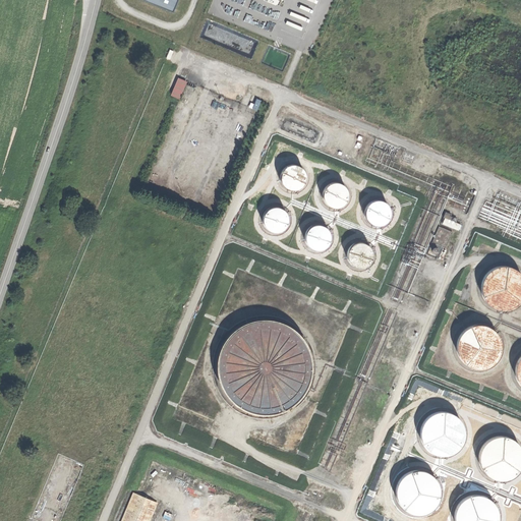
[(146,0),(172,11),(176,0),(146,0)]
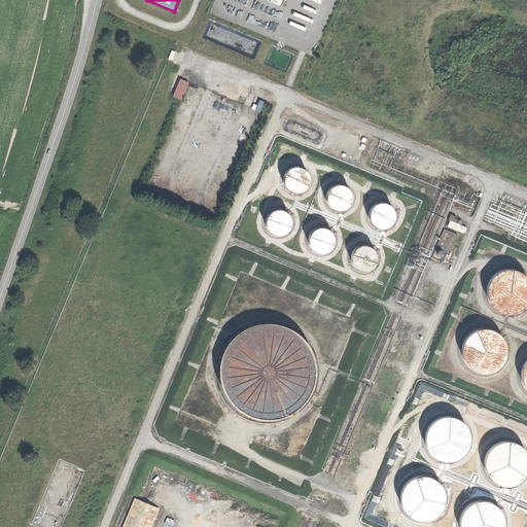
[(180,77),(173,96),(182,100),(189,81),(180,77)]
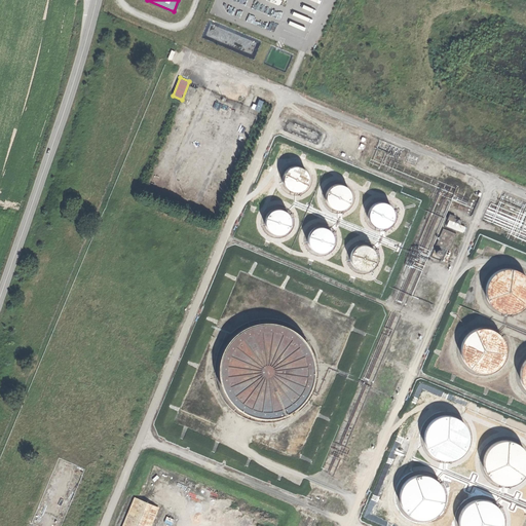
[(258,105),(254,104),(252,108),(261,111),(264,101),(259,99),(258,105)]
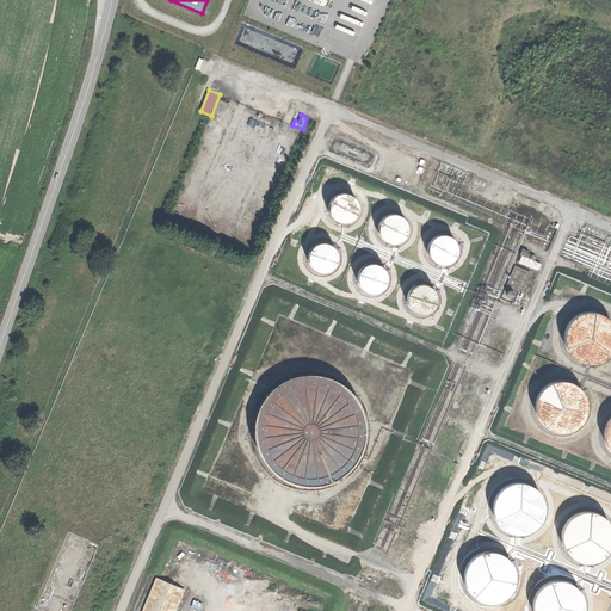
[(340,190),(334,192),(332,197),(331,203),(332,209),(334,214),(339,217),(345,218),(351,217),(356,215),(359,210),(360,203),(359,198),(356,193),(351,190),(345,189),(340,190)]
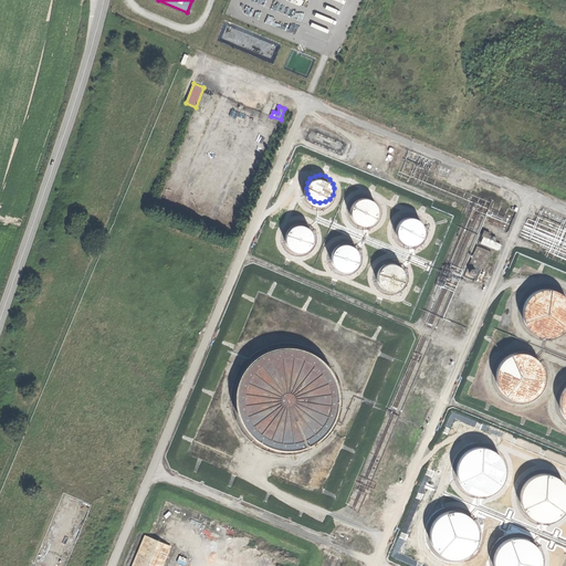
[(362,196),(357,198),(354,202),(353,208),(354,213),(356,218),(360,221),(366,222),(371,221),(376,219),(379,215),(380,208),(379,203),(376,199),(371,196),(366,195),(362,196)]
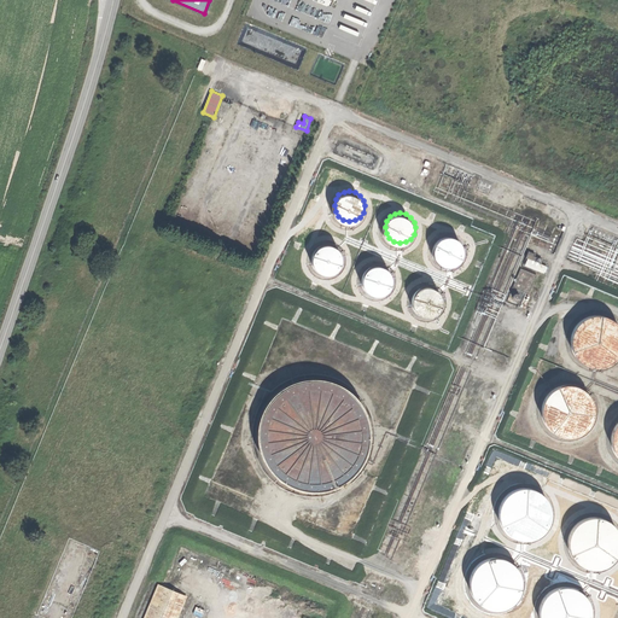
[(444,234),(439,238),(437,243),(436,248),(436,255),(439,260),(444,262),(450,264),(456,263),(461,260),(465,256),(466,249),(465,243),(461,238),(456,234),(450,233),(444,234)]
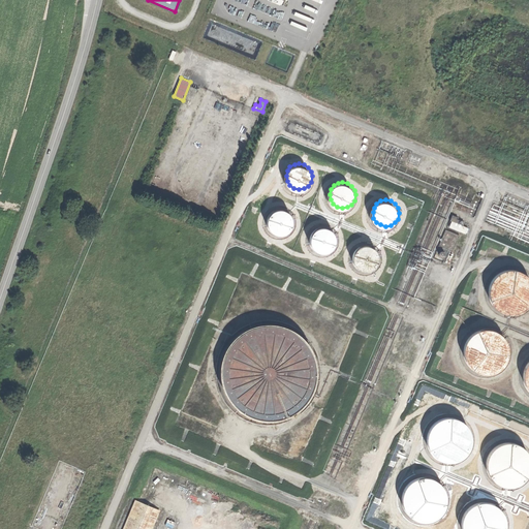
[(277,206),(273,208),(270,212),(269,217),(270,222),(273,226),(276,229),(281,230),(286,229),(290,227),(293,223),(294,217),(293,213),(291,209),(286,206),(282,205),(277,206)]
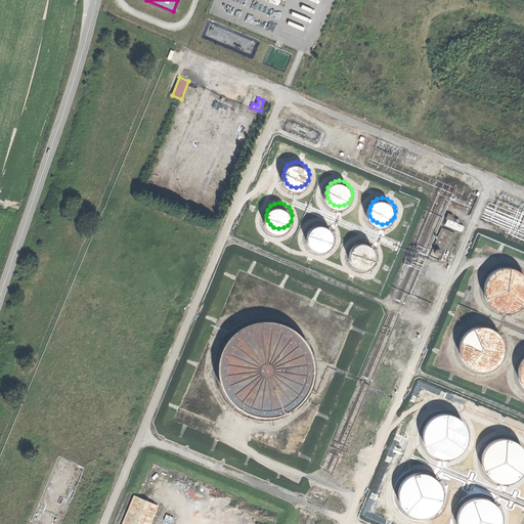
[(447,218),(445,224),(463,231),(465,225),(447,218)]
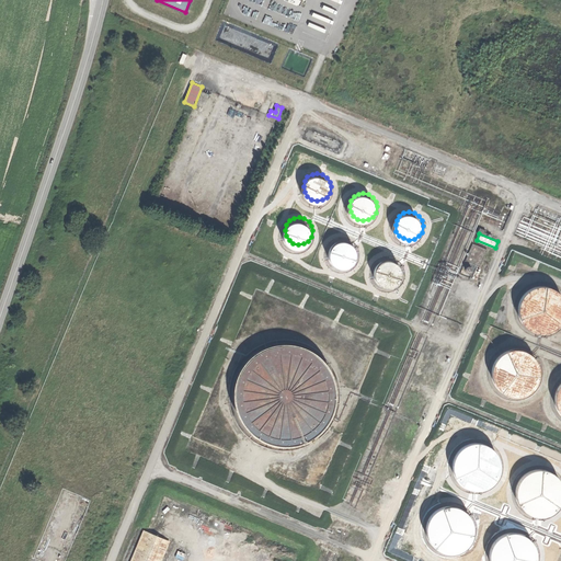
[(340,238),(335,240),(332,244),(331,250),(332,255),(335,261),(340,263),(345,264),(350,263),(354,261),(357,256),(358,250),(358,245),(355,241),(350,238),(345,237),(340,238)]
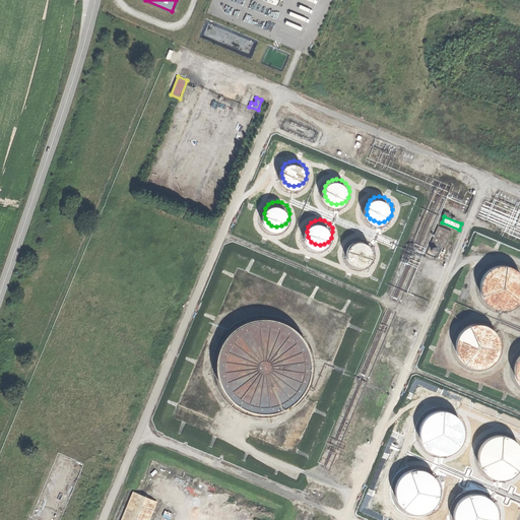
[(356,239),(352,242),(350,246),(349,250),(349,256),(352,260),(356,262),(362,263),(367,263),(371,260),(374,257),(375,251),(374,246),(371,242),(367,239),(362,238),(356,239)]
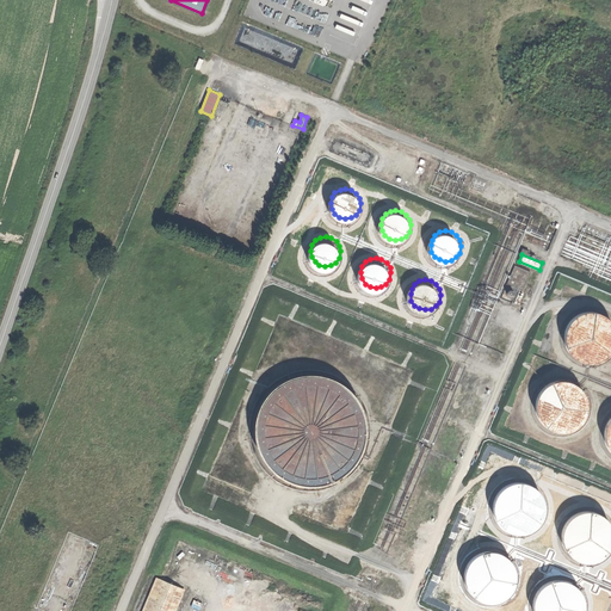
[(604,365),(610,359),(610,320),(604,315),(594,314),(587,314),(581,316),(573,322),(568,331),(566,341),(568,352),(574,360),(582,365),(593,368),(604,365)]
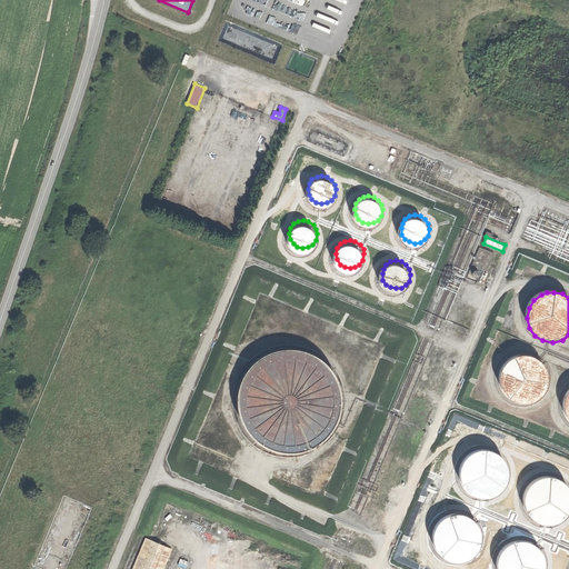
[(318,442),(327,436),(336,423),(341,411),(342,399),(340,383),(335,371),(327,362),(318,355),(303,349),(292,348),(280,349),(265,356),(255,363),(248,372),(242,385),(240,398),(241,408),(248,425),(253,433),(265,442),(279,448),(291,450),(303,448),(318,442)]
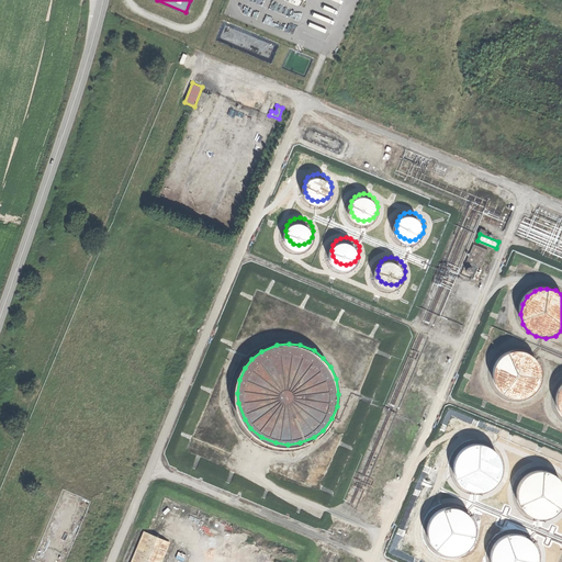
[(529,397),(537,393),(542,384),(544,375),(542,366),(537,358),(529,352),(521,350),(514,351),(508,353),(502,359),(496,367),(495,377),(497,385),(503,393),(509,397),(520,400),(529,397)]
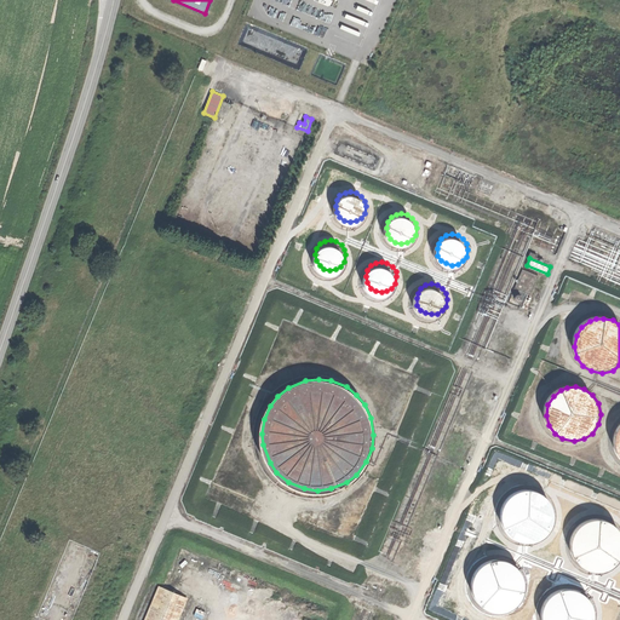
[(540,543),(549,537),(555,527),(557,517),(555,506),(549,498),(540,492),(532,491),(523,491),(518,493),(510,499),(504,507),(503,518),(505,528),(511,537),(518,543),(530,544),(540,543)]
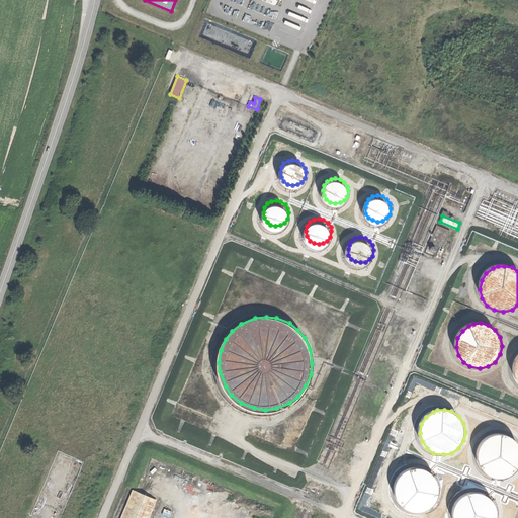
[(509,478),(516,472),(517,469),(517,443),(516,440),(509,436),(502,434),(495,434),(490,436),(484,441),(479,448),(478,457),(480,466),(485,473),(491,478),(501,480),(509,478)]
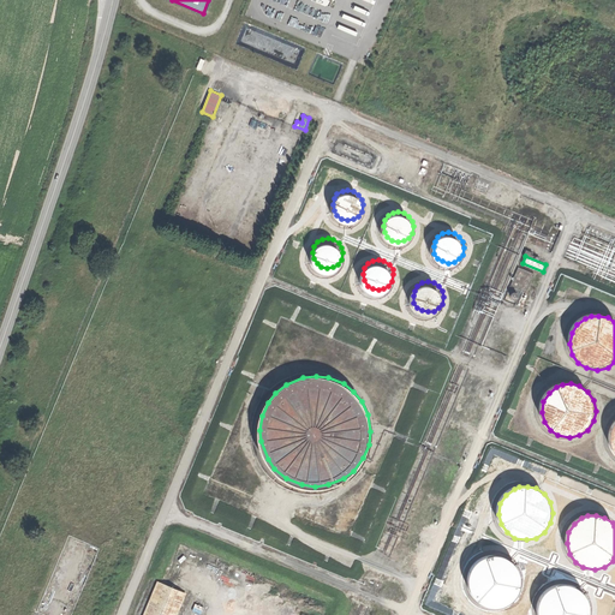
[(507,608),(515,602),(521,593),(523,583),(520,572),(515,563),(507,559),(499,556),(490,556),(484,559),(476,565),(471,574),(469,584),(471,595),(478,603),(485,608),(496,610),(507,608)]
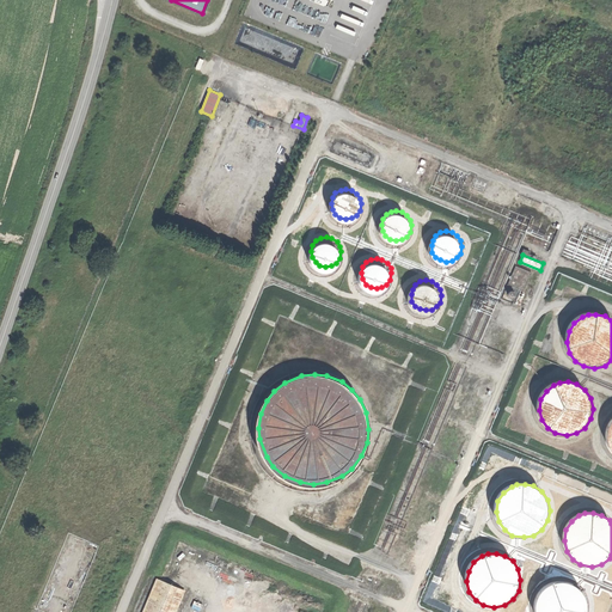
[(139,611),(164,611),(175,588),(153,580),(139,611)]
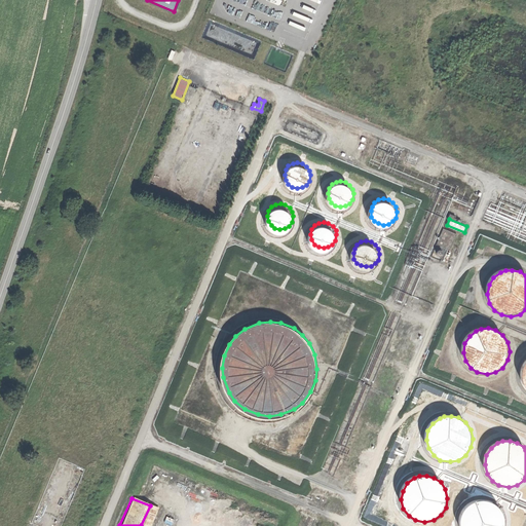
[(504,525),(505,523),(503,515),(498,506),(492,502),(484,500),(478,500),(473,502),(465,508),(461,516),(459,524),(459,525),(504,525)]
